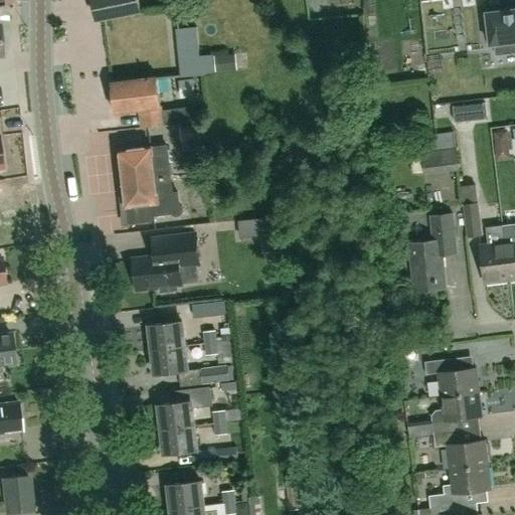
[(94,0),(99,19),(144,10),(141,0),(94,0)]
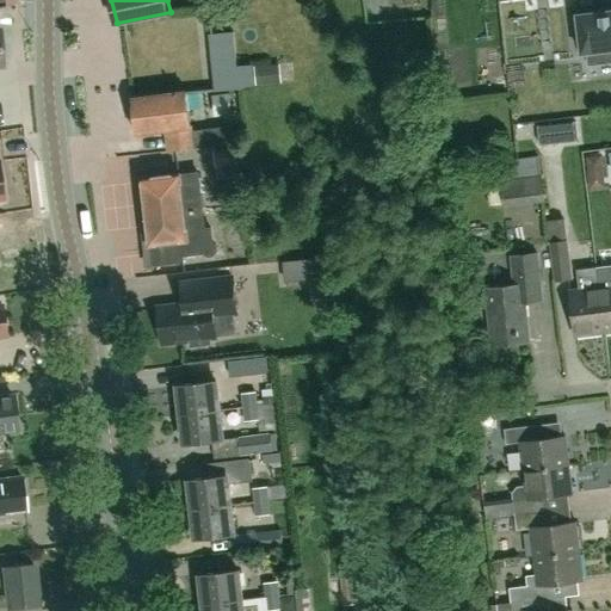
[(610,8),(575,13),(575,19),(573,19),(575,45),(579,44),(580,55),(610,50),(610,8)]
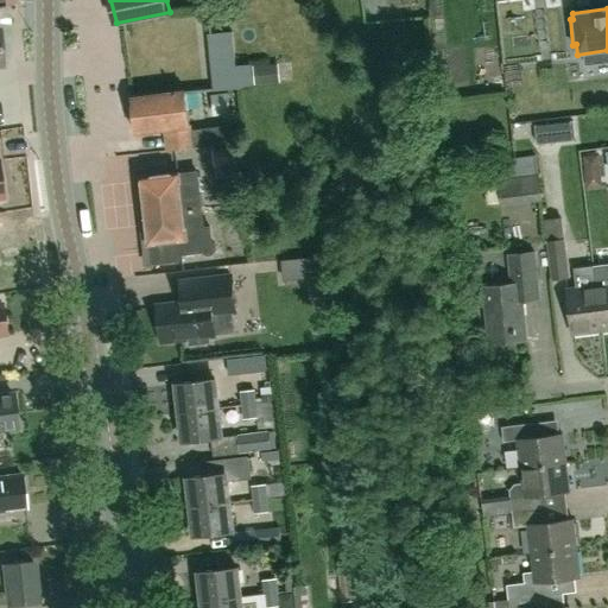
[(232,31),(208,33),(214,88),(253,84),(251,64),(235,65),(232,31)]
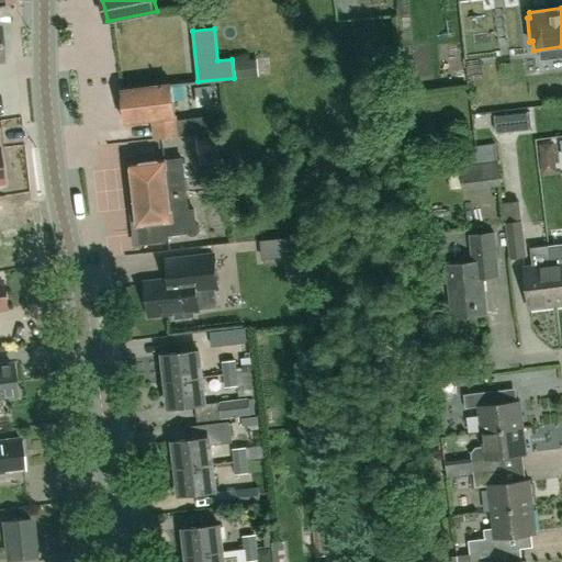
[(173,86),(122,91),(126,122),(154,120),(157,139),(214,131),(212,116),(177,121),(173,86)]
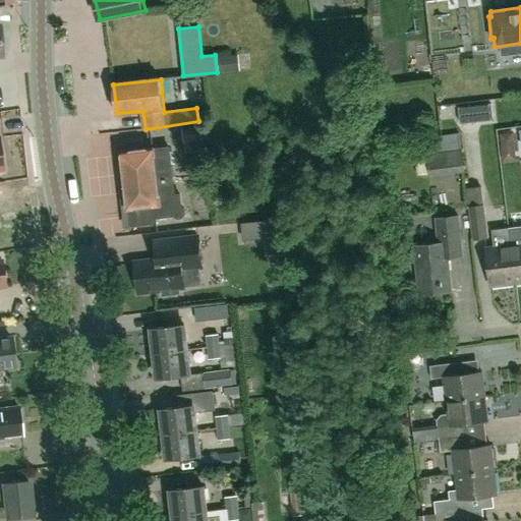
[(476,122),(475,105),(458,107),(460,123),(476,122)]
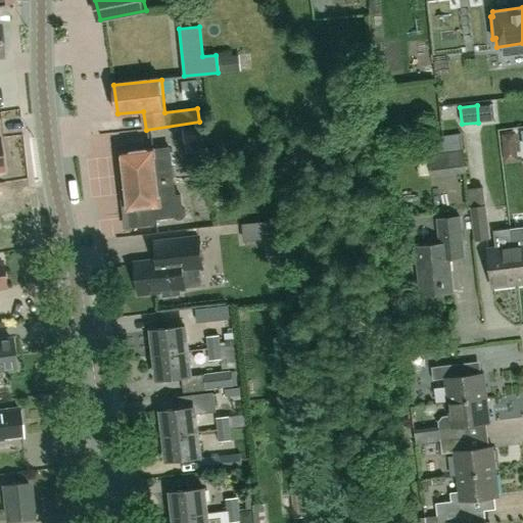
[(203,142),(207,141),(205,125),(183,129),(185,144),(186,144),(188,158),(205,155),(203,142)]
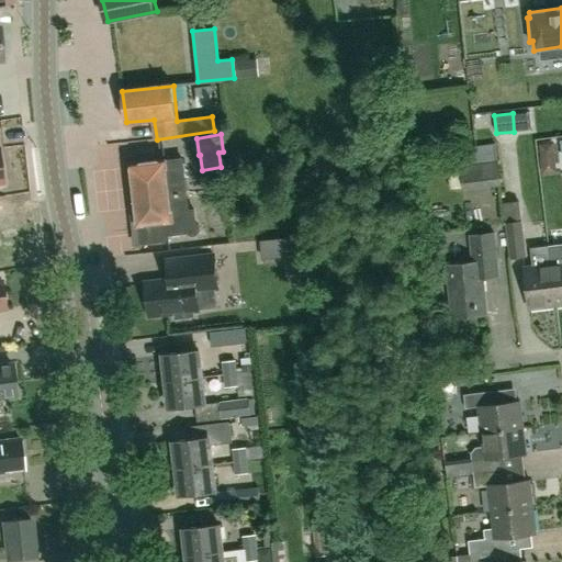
[(197,234),(200,231),(199,226),(195,223),(193,210),(189,210),(182,159),(132,165),(142,245),(170,240),(169,234),(189,232),(192,234),(197,234)]
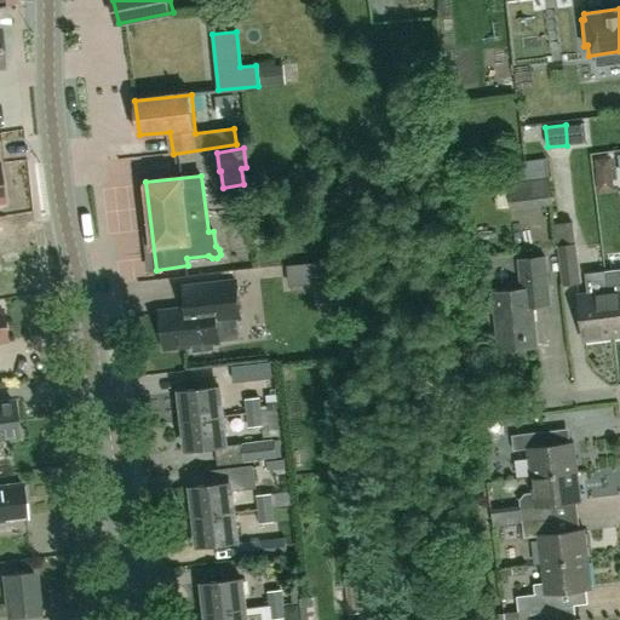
[(511,208),(552,205),(550,177),(507,182),(511,208)]
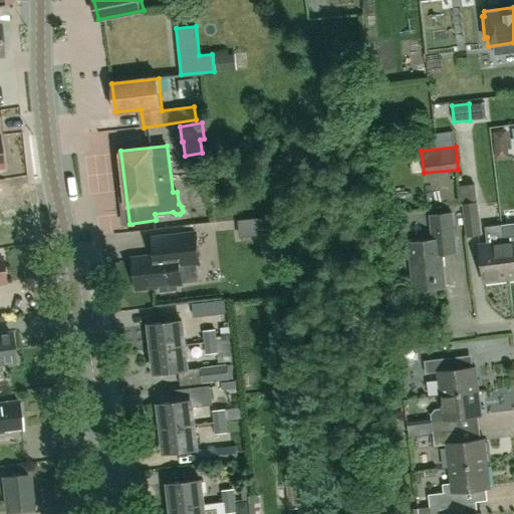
[(475,184),(462,186),(468,235),(482,234),(478,202),(475,184)]
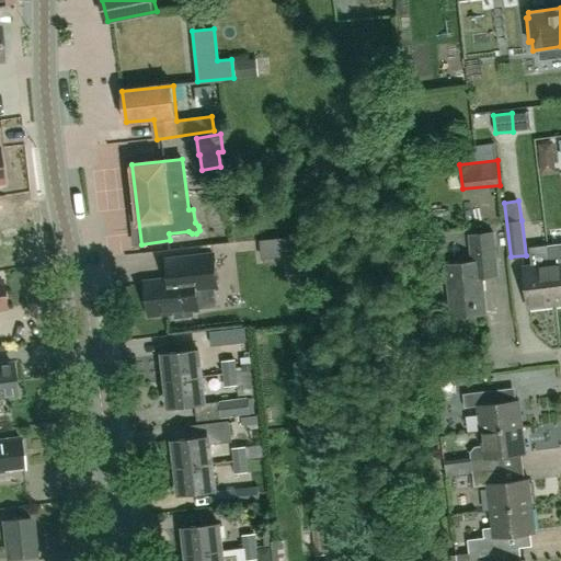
[(482,277),(499,275),(493,232),(470,235),(472,262),(446,265),(451,318),(487,315),(482,277)]
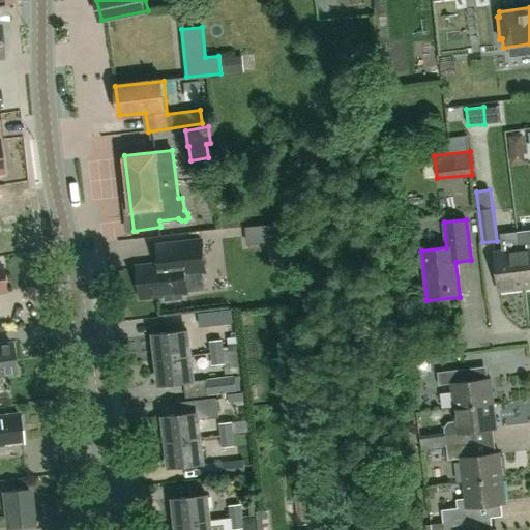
[(247,243),(272,241),(271,223),(245,226),(247,243)]
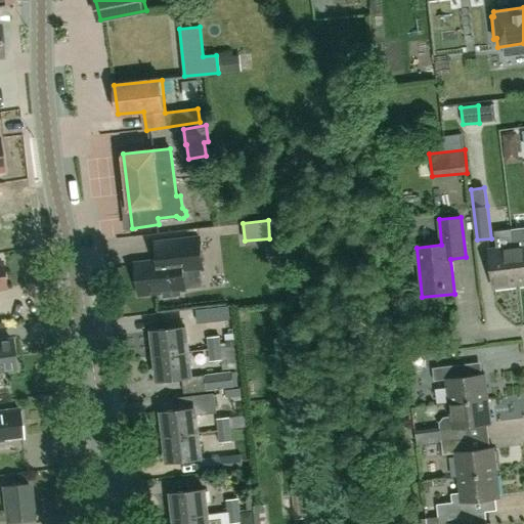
[(519,286),(514,246),(512,229),(496,231),(498,248),(489,249),(494,289),(519,286)]
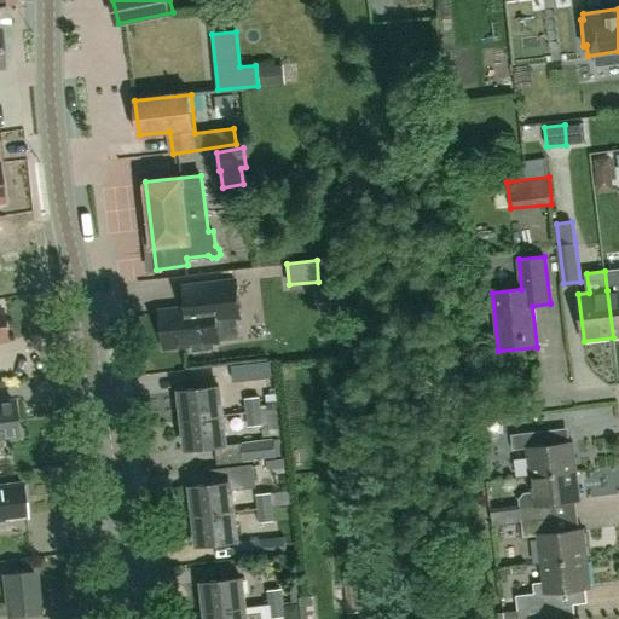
[(163,352),(191,348),(191,353),(214,351),(213,345),(237,342),(233,313),(237,313),(232,284),(185,290),(187,312),(158,316),(163,352)]
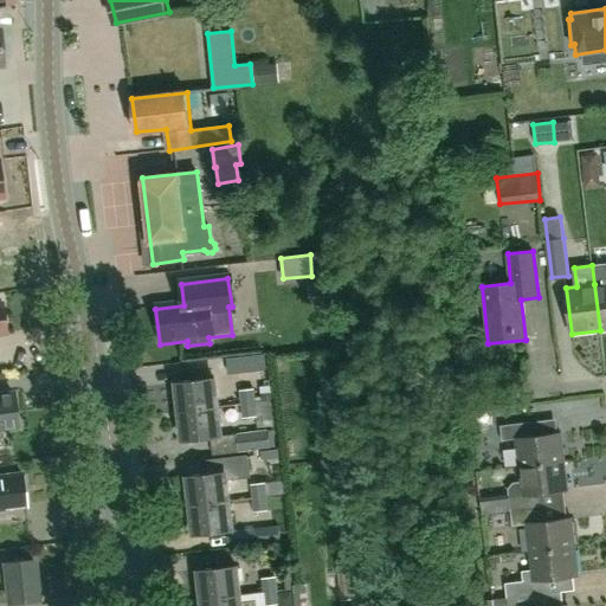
[(600,330),(605,329),(605,282),(594,284),(600,330)]
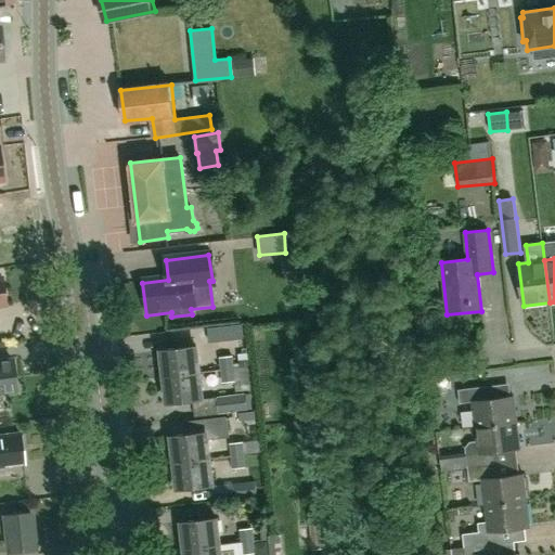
[(165,376),(199,373),(197,346),(162,350),(165,376)]
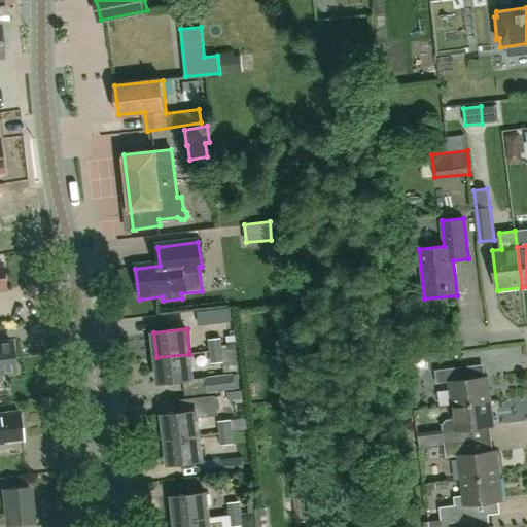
[(223,366),(237,364),(236,348),(222,349),(220,338),(208,339),(211,363),(222,361),(223,366)]
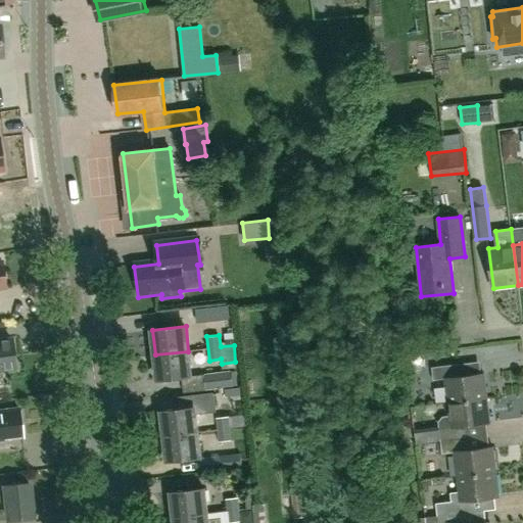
[(0,369),(13,368),(10,338),(0,339),(0,369)]
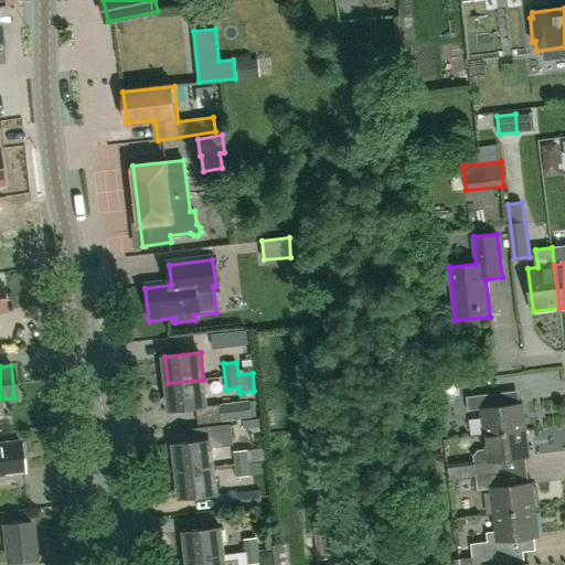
[(203,380),(168,383),(170,411),(206,406),(203,380)]
